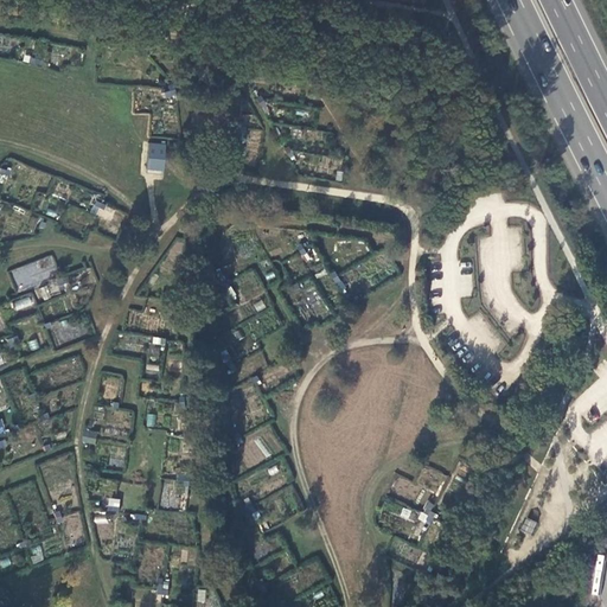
[(256,98),(263,109),(268,106),(261,95),(256,98)]
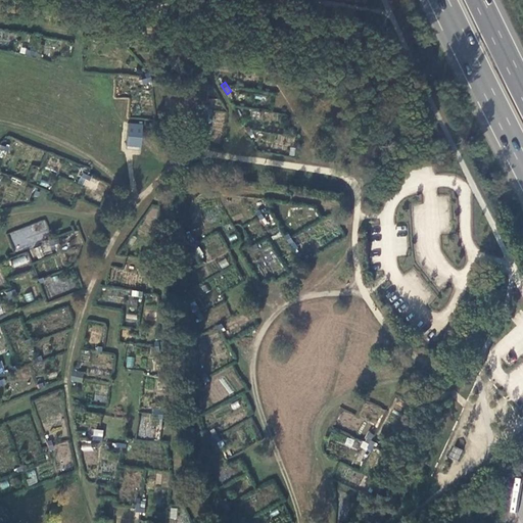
[(240,119),(245,128),(249,126),(243,116),(240,119)]
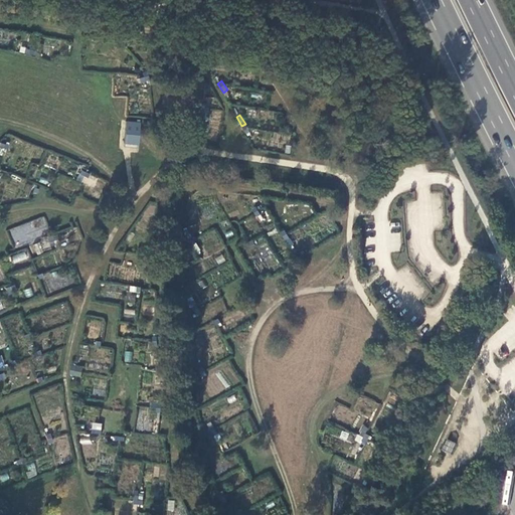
[(140,122),(126,121),(125,145),(140,146),(140,122)]
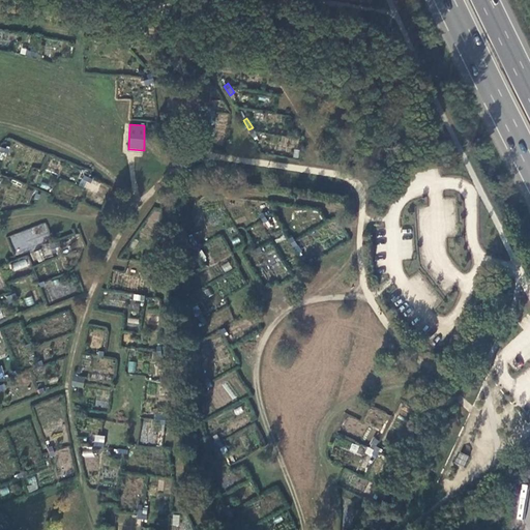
[(143,162),(151,166),(155,156),(147,152),(143,162)]
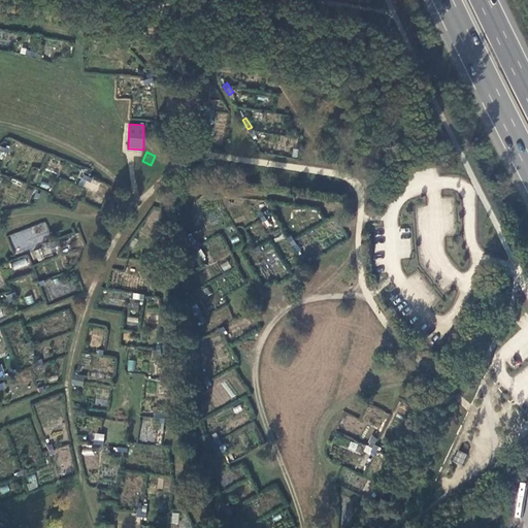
[(76,171),(87,175),(89,169),(78,166),(76,171)]
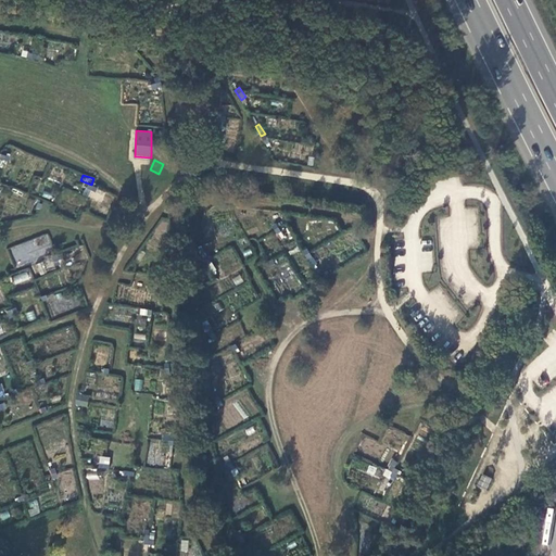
[(84,194),(99,200),(102,190),(86,186),(84,194)]
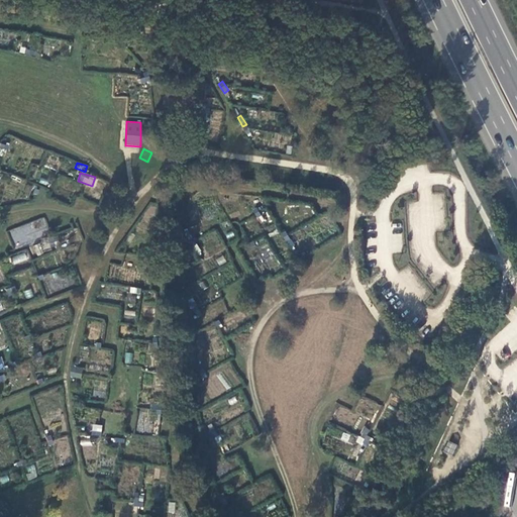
[(250,201),(256,210),(261,207),(255,198),(250,201)]
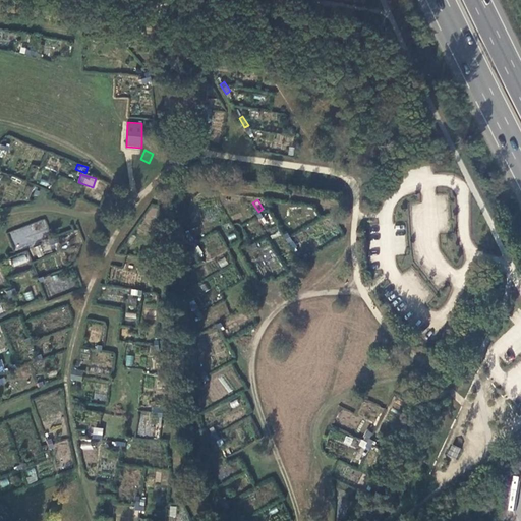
[(282,227),(287,235),(291,233),(286,224),(282,227)]
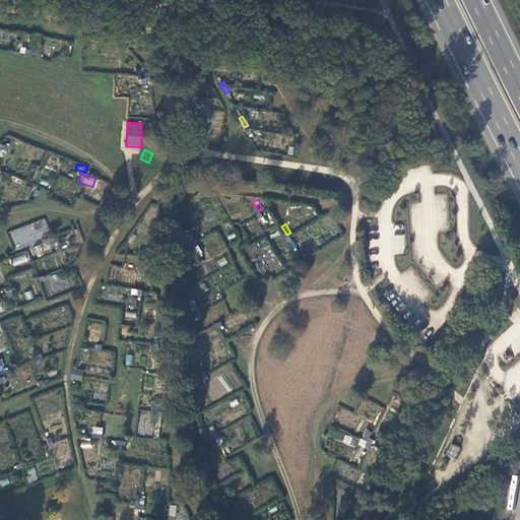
[(187,233),(192,241),(196,239),(191,230),(187,233)]
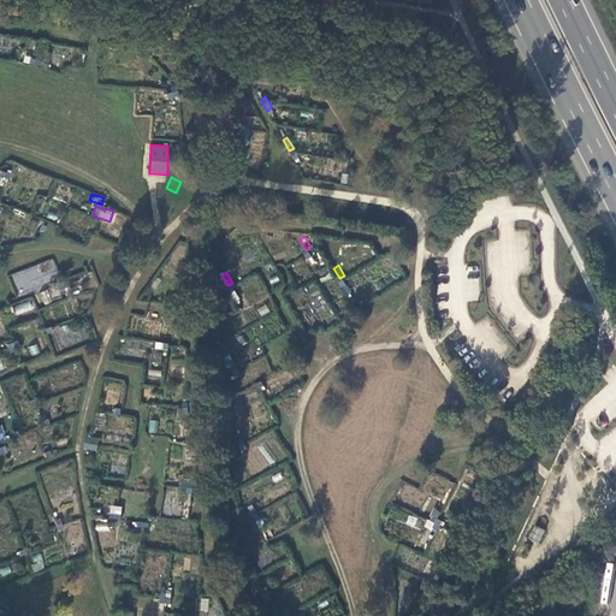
[(39,295),(45,304),(53,301),(47,290),(39,295)]
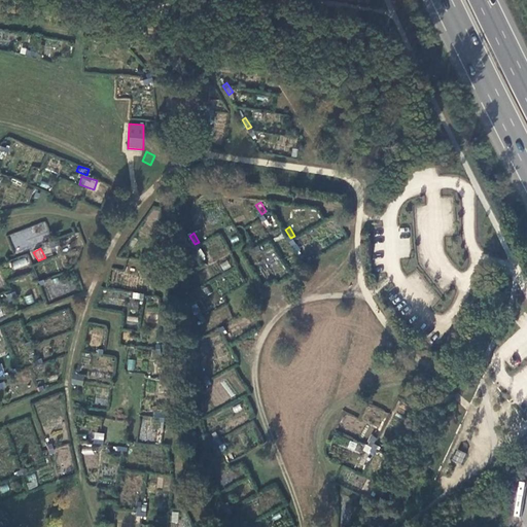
[(10,259),(12,269),(30,266),(28,256),(10,259)]
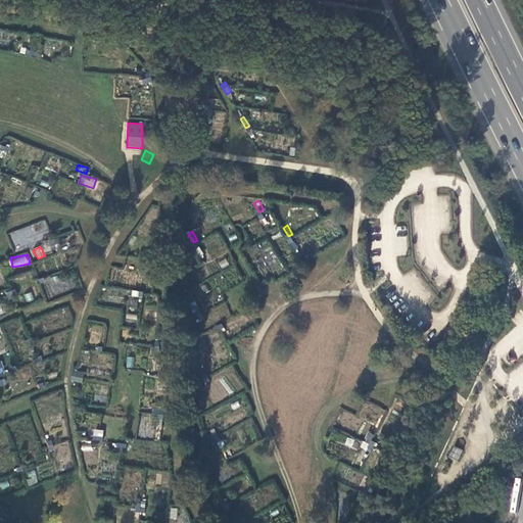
[(4,283),(8,291),(13,289),(10,280),(4,283)]
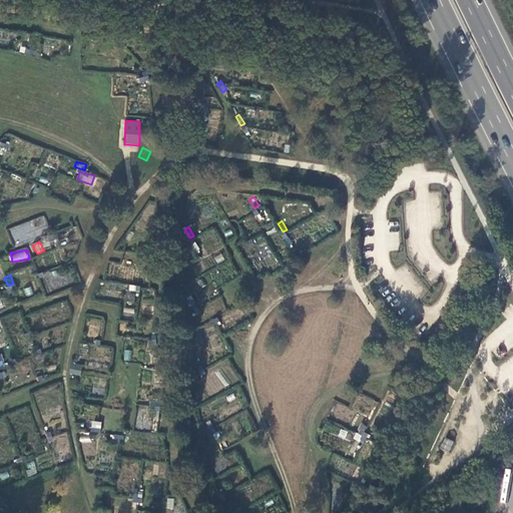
[(31,287),(23,289),(25,297),(32,295),(31,287)]
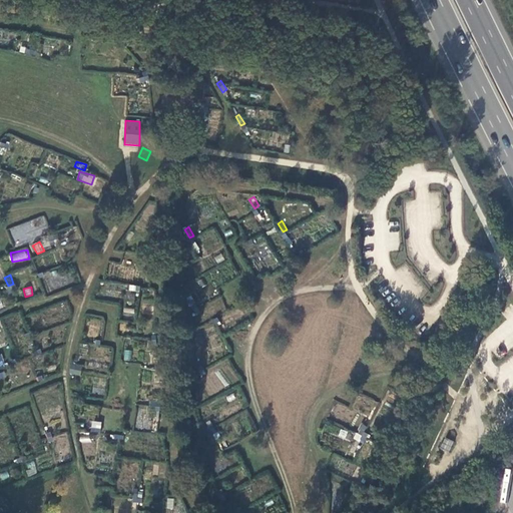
[(190,297),(195,306),(199,304),(194,295),(190,297)]
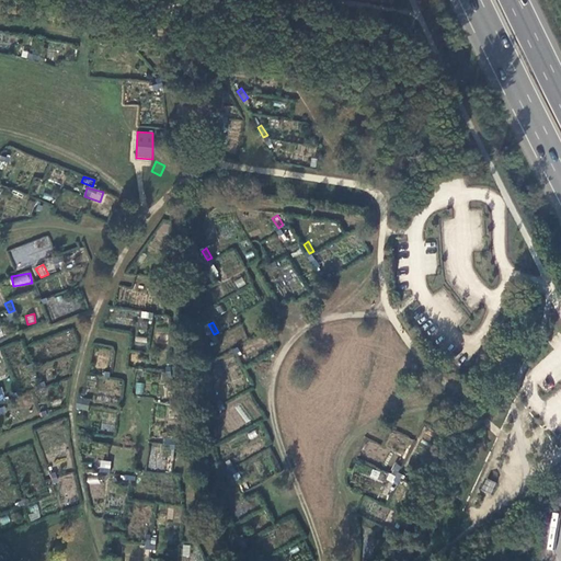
[(24,352),(29,362),(34,359),(30,350),(24,352)]
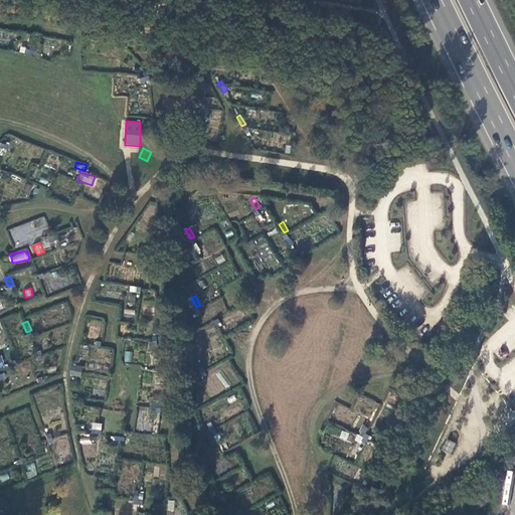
[(197,360),(202,368),(206,366),(201,357),(197,360)]
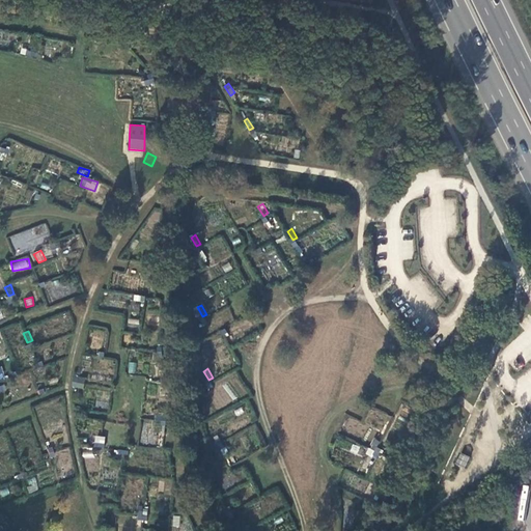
[(216,431),(221,440),(225,438),(220,428),(216,431)]
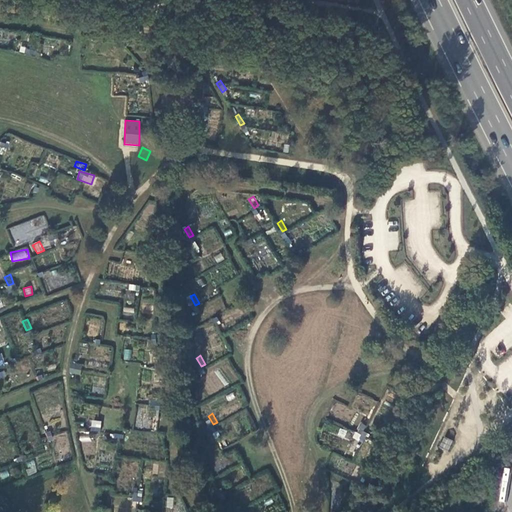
[(358,429),(362,431),(367,423),(359,418),(356,423),(360,425),(358,429)]
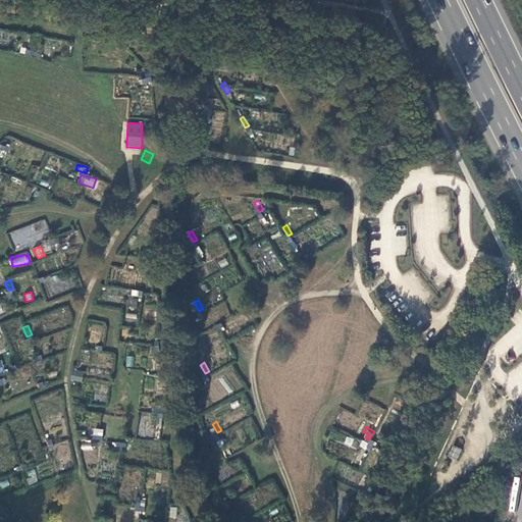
[(91,451),(91,442),(82,441),(81,449),(91,451)]
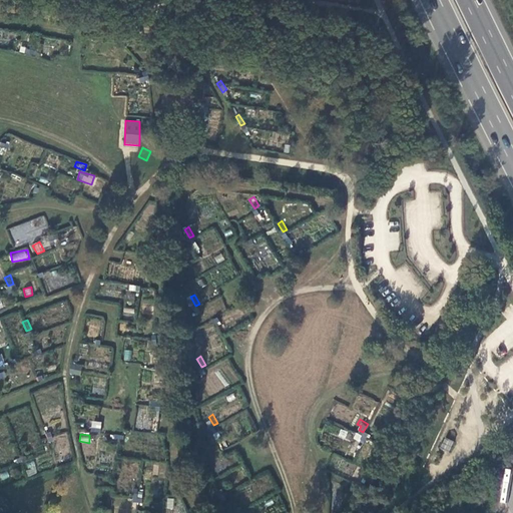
[(455,443),(446,439),(441,450),(450,454),(455,443)]
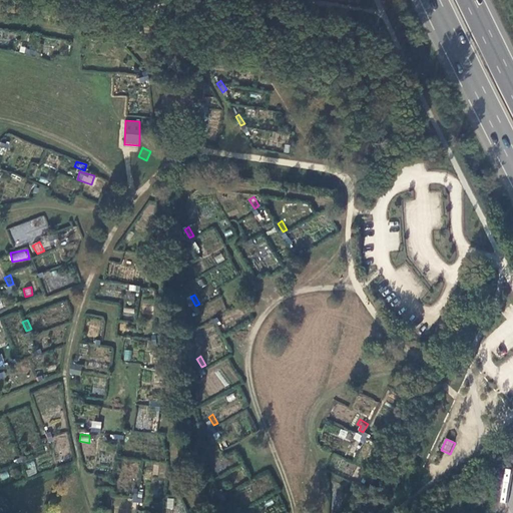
[(24,464),(29,476),(37,472),(32,461),(24,464)]
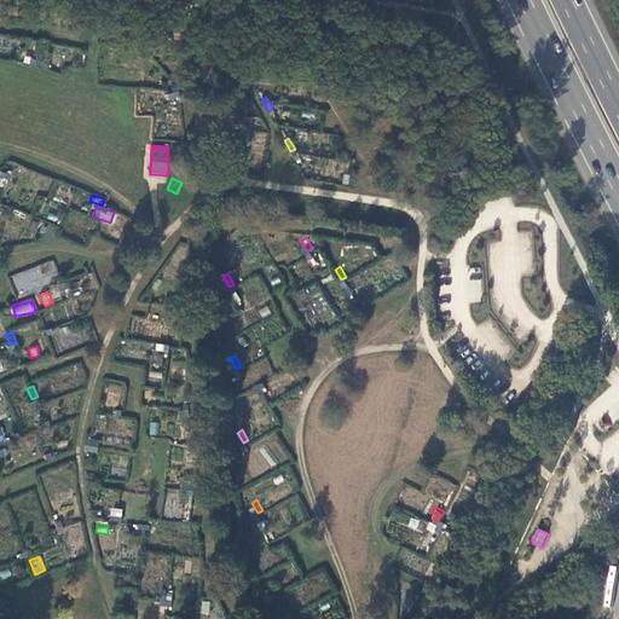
[(264,583),(270,593),(275,590),(268,580),(264,583)]
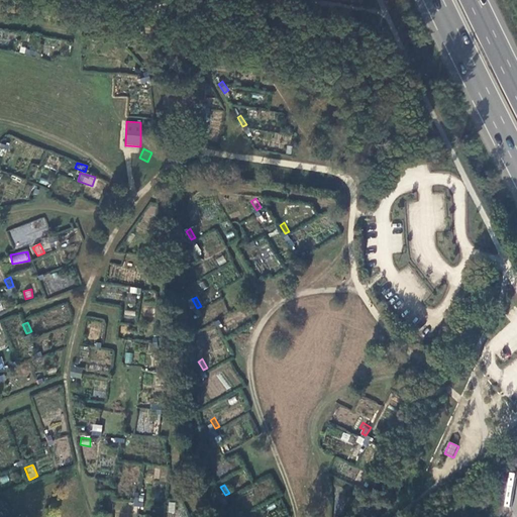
[(133,497),(143,498),(143,492),(139,492),(139,488),(134,487),(133,497)]
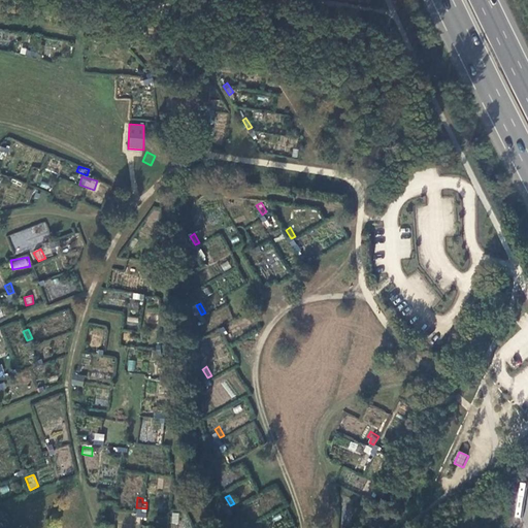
[(170,523),(177,524),(178,513),(171,513),(170,523)]
